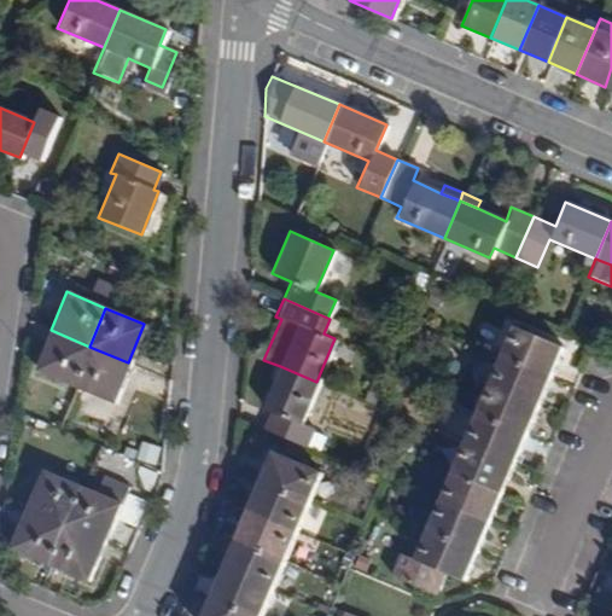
[(275,317),(269,330),(275,332),(281,319),(275,317)]
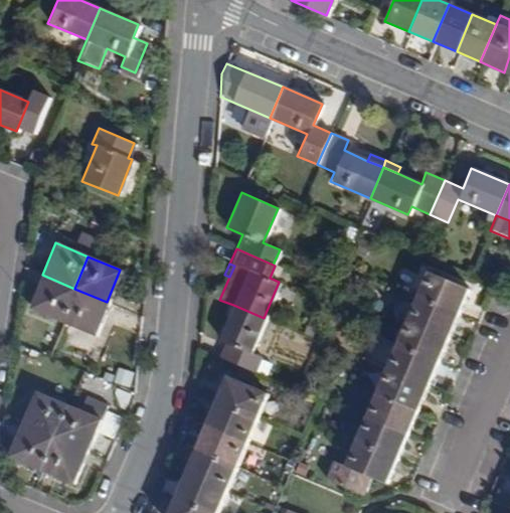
[(427,271),(416,296),(456,313),(467,288),(427,271)]
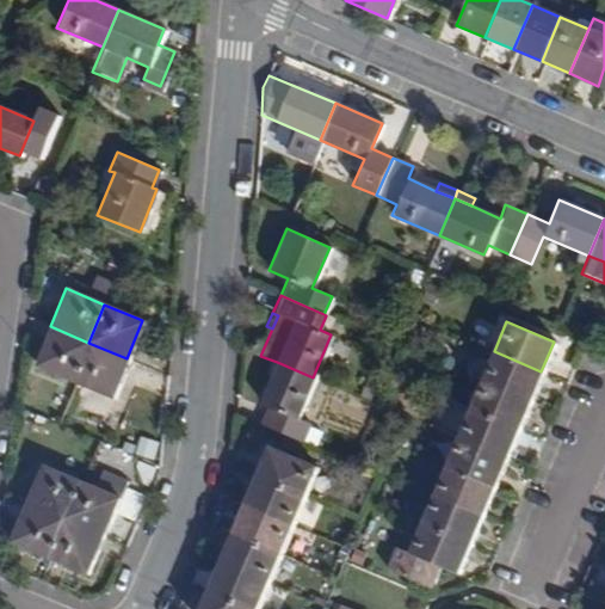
[(50,326),(34,365),(72,381),(88,343),(50,326)]
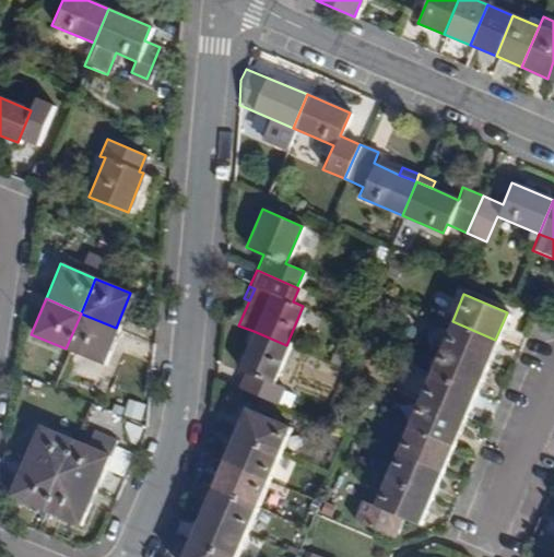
[(81,313),(66,348),(102,363),(116,328),(81,313)]
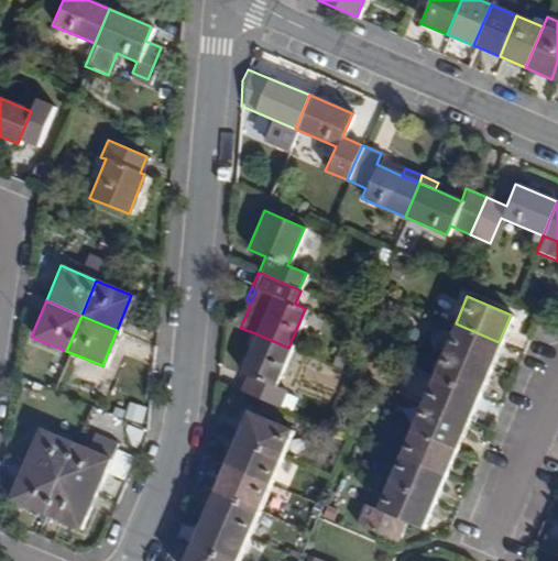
[(456,323),(444,350),(488,369),(499,342),(456,323)]
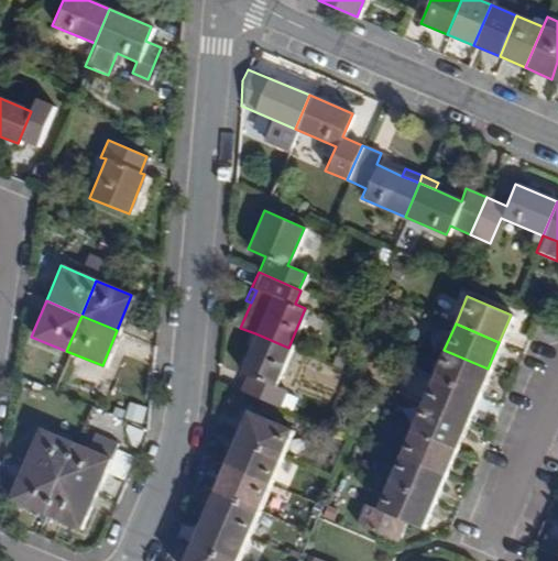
[(255,333),(239,372),(243,374),(238,389),(274,405),(282,387),(273,384),(288,348),(255,333)]
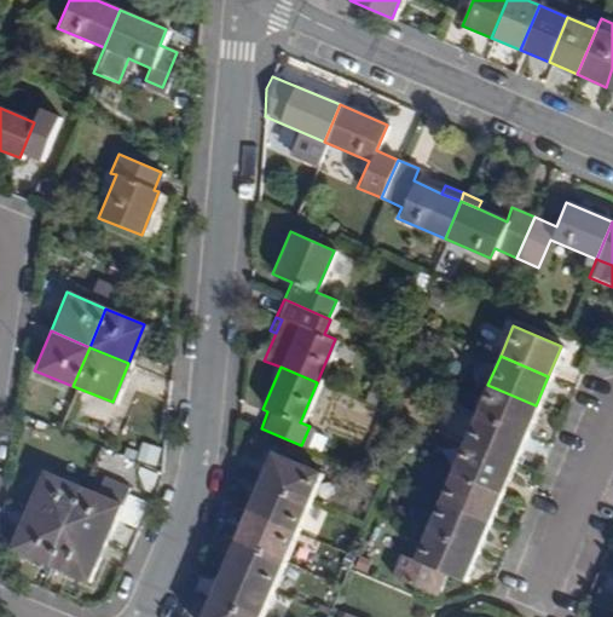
[(487,385),(475,414),(524,433),(536,405),(487,385)]
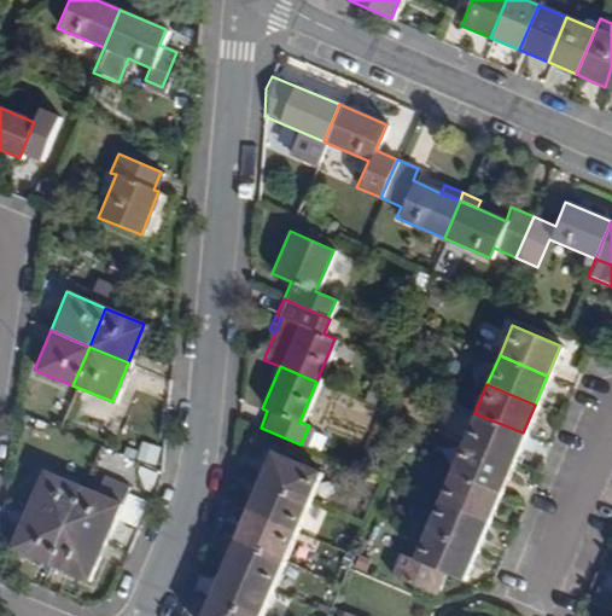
[(474,413),(462,442),(511,463),(523,433),(474,413)]
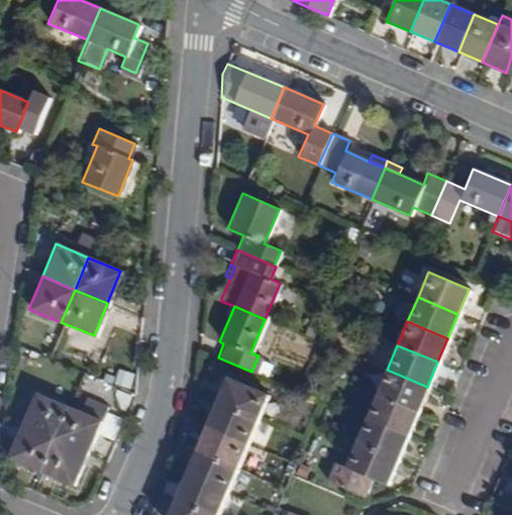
[(387,370),(377,394),(416,411),(427,387),(387,370)]
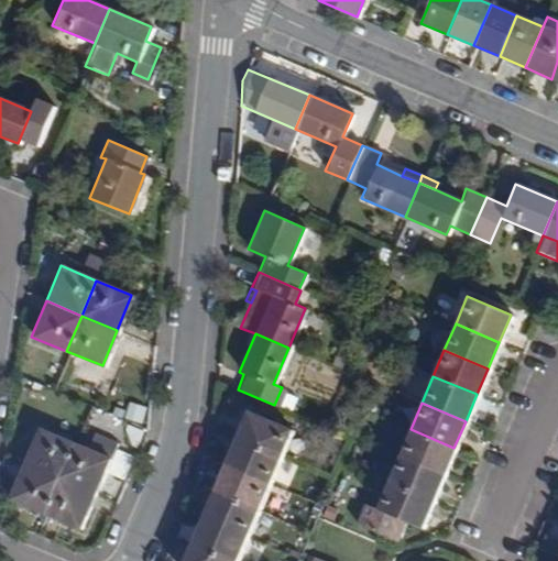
[(247,411),(236,438),(279,457),(291,430),(247,411)]
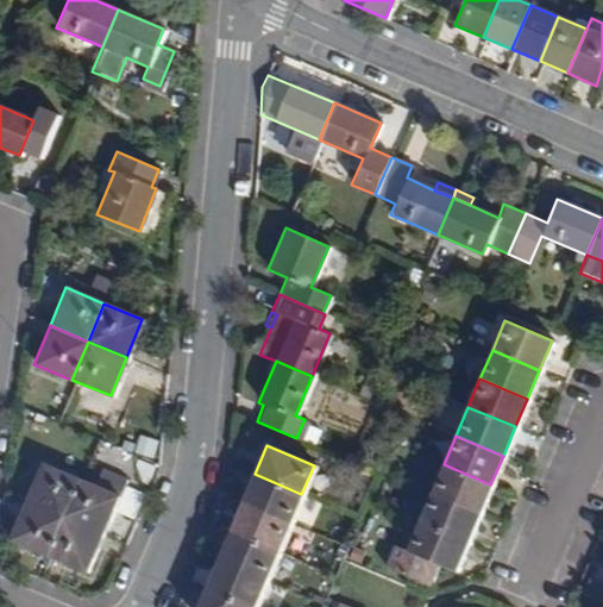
[(41,463),(24,501),(62,518),(79,480),(41,463)]
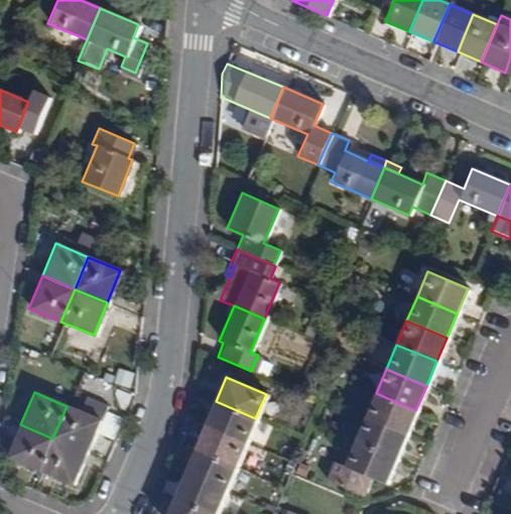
[(67,406),(52,438),(85,452),(105,406),(73,392),(67,406)]
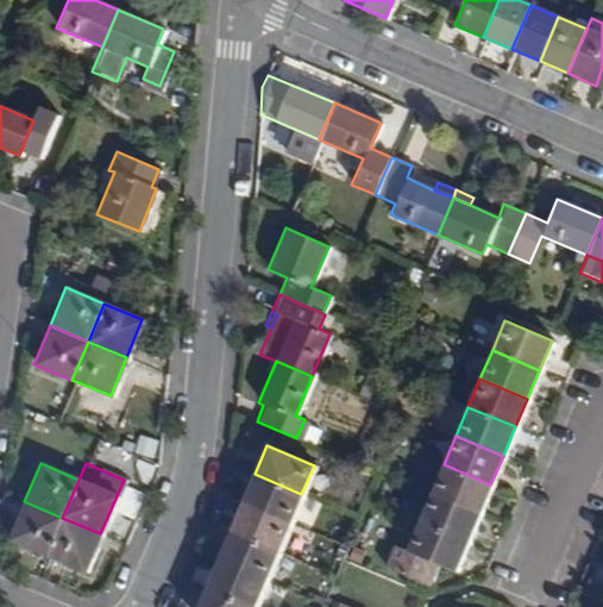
[(444,464),(431,493),(478,513),(490,485),(444,464)]
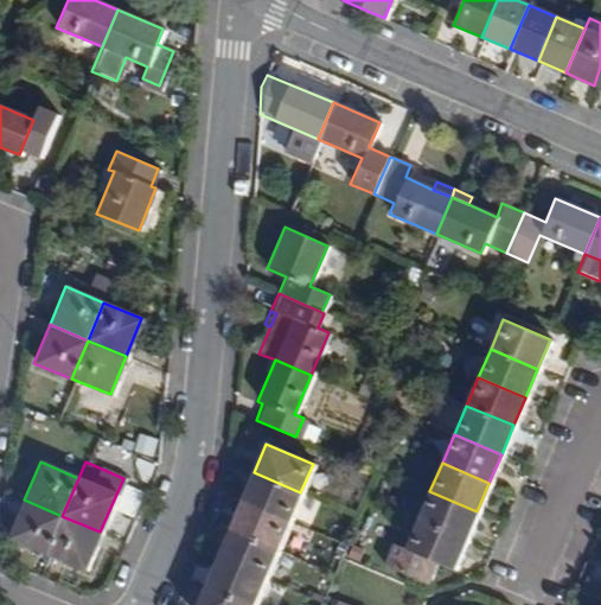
[(254,472),(242,501),(288,521),(300,492),(254,472)]
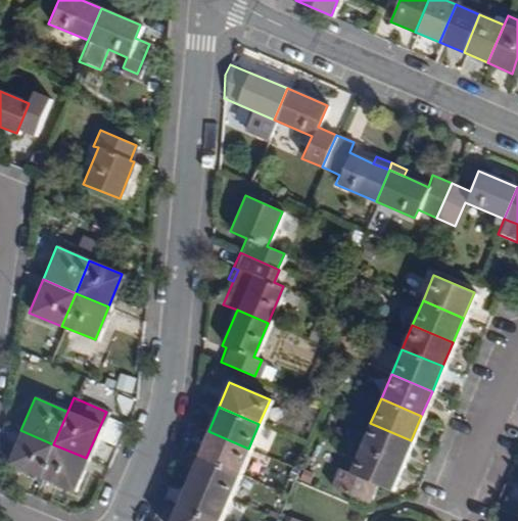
[(370,423),(360,447),(401,464),(411,440),(370,423)]
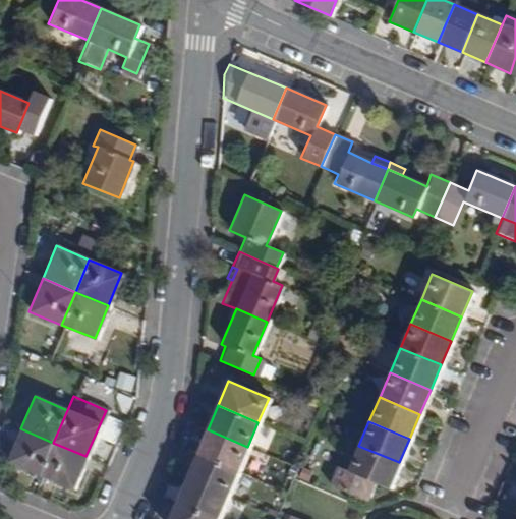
[(20,428),(7,461),(40,475),(53,443),(20,428)]
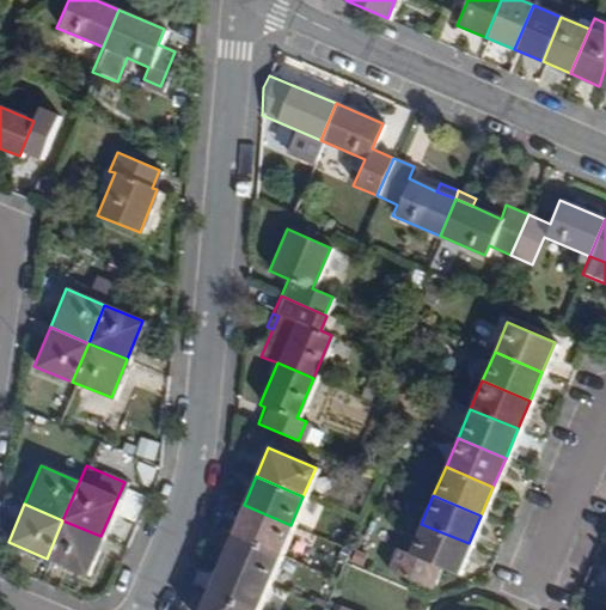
[(244,505),(232,534),(279,554),(291,525),(244,505)]
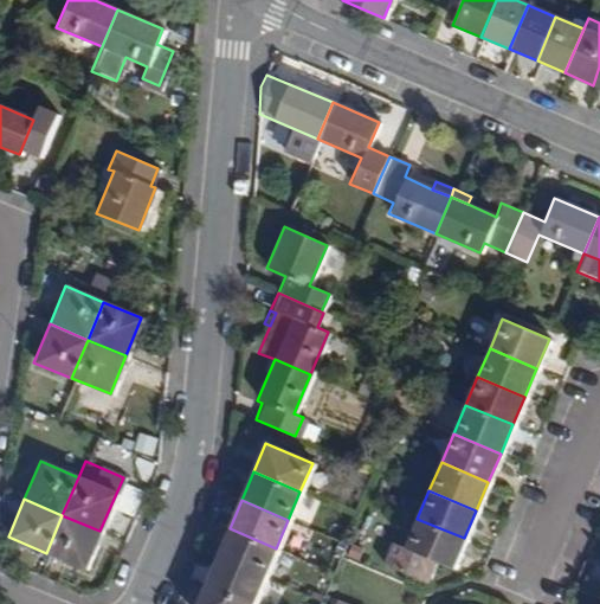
[(62,515),(46,553),(84,569),(100,531),(62,515)]
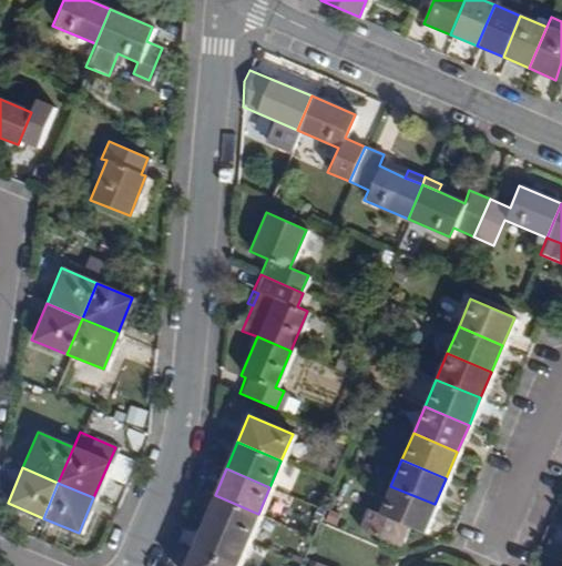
[(390,486),(378,514),(365,508),(357,528),(397,546),(406,526),(422,533),(435,504),(390,486)]
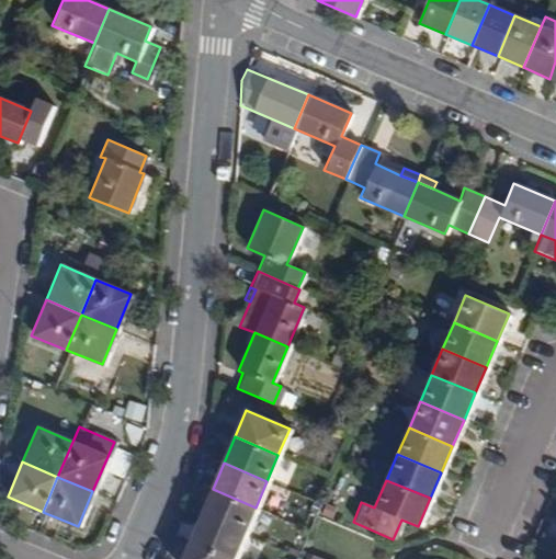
[(213,489),(201,516),(245,535),(256,508),(213,489)]
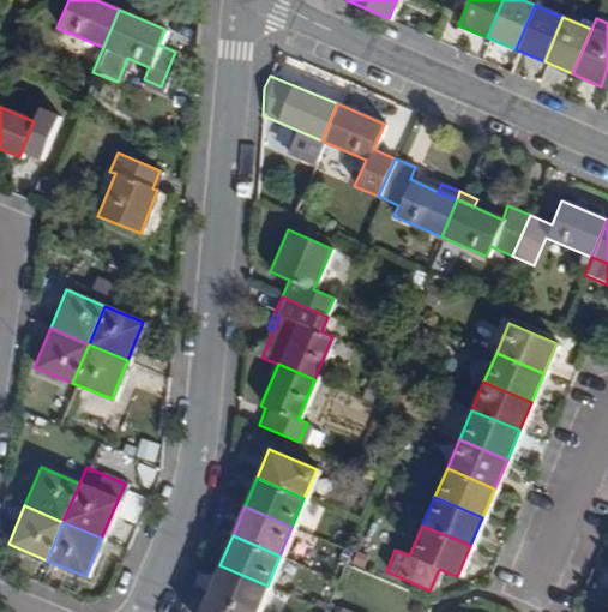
[(220,565),(208,594),(251,611),(256,611),(268,586),(220,565)]
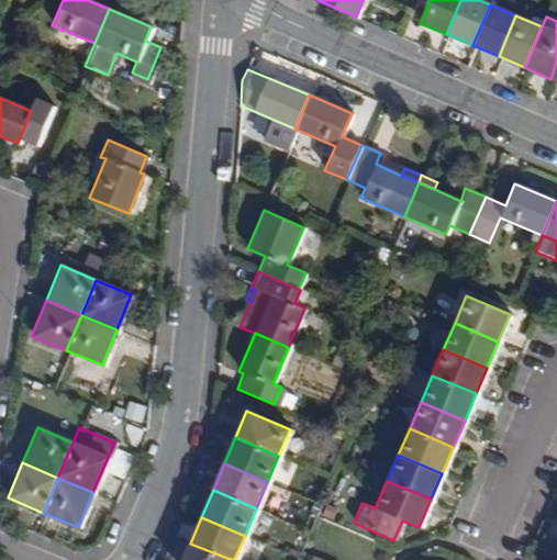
[(230,559),(190,544),(182,559),(230,559)]
